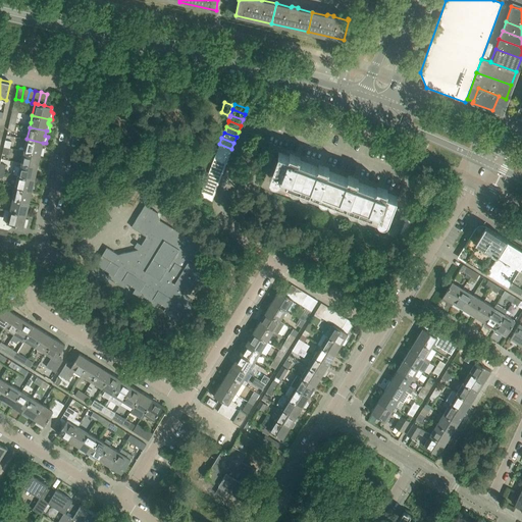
[(27,139),(23,151),(43,155),(45,148),(42,147),(43,143),(27,139)]
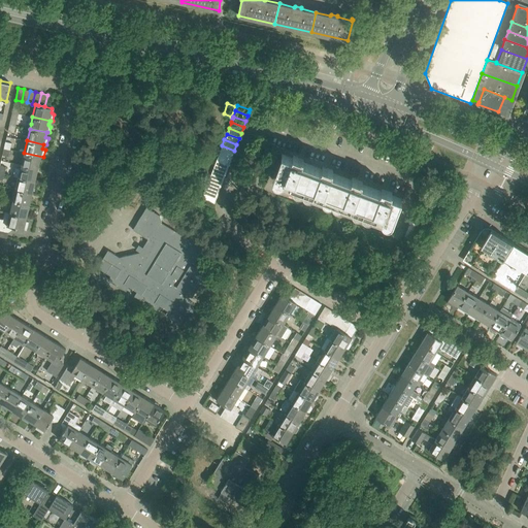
[(220,152),(232,156),(234,151),(222,145),(220,152)]
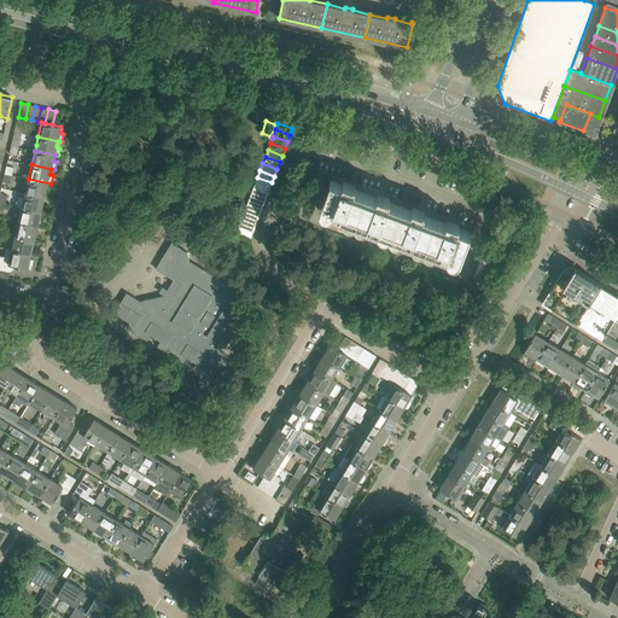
[(269,190),(272,182),(257,178),(255,184),(269,190)]
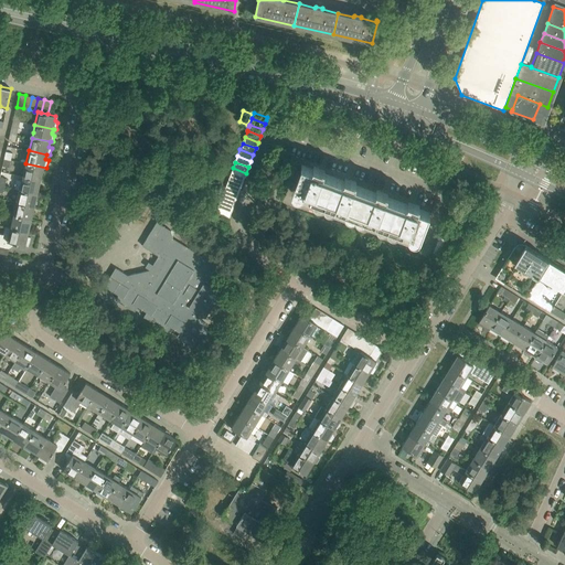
[(22,177),(41,180),(44,168),(46,169),(46,168),(25,163),(22,177)]
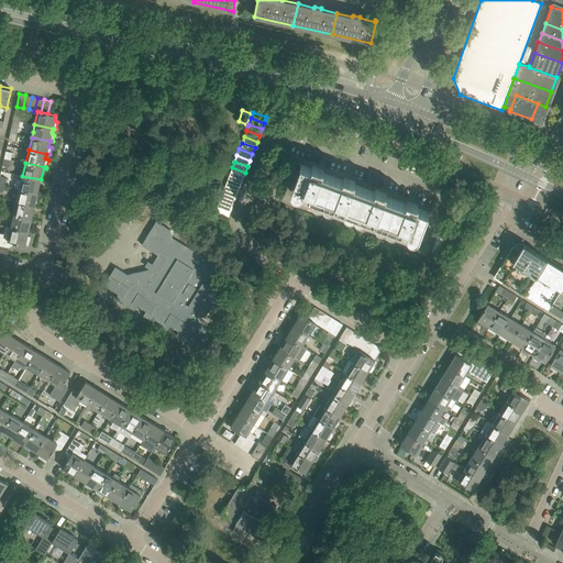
[(301,164),(291,189),(302,192),(301,195),(312,199),(313,197),(323,200),(332,176),(322,172),(323,169),(312,165),(311,167),(301,164)]
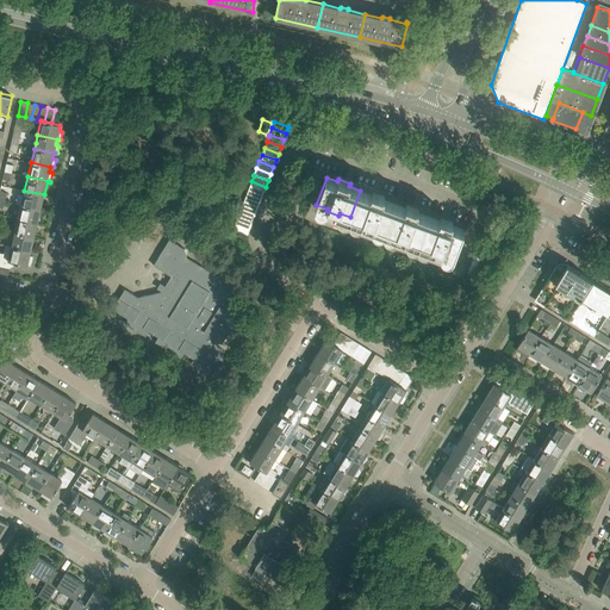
[(263,194),(266,187),(251,181),(249,188),(263,194)]
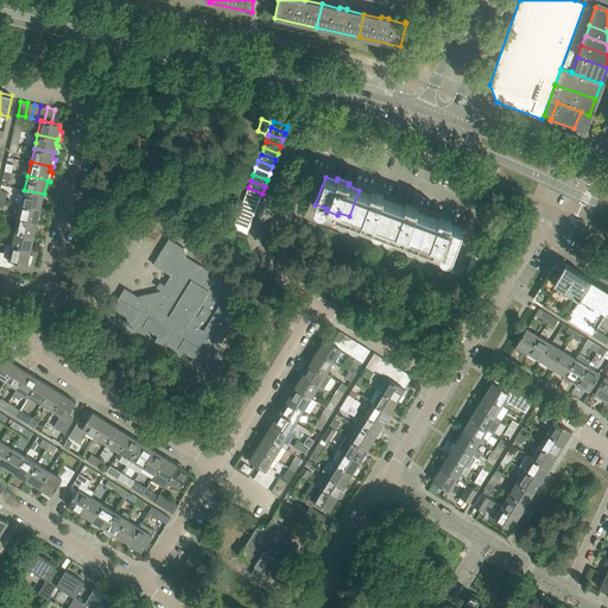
[(260,200),(263,194),(248,188),(246,195),(260,200)]
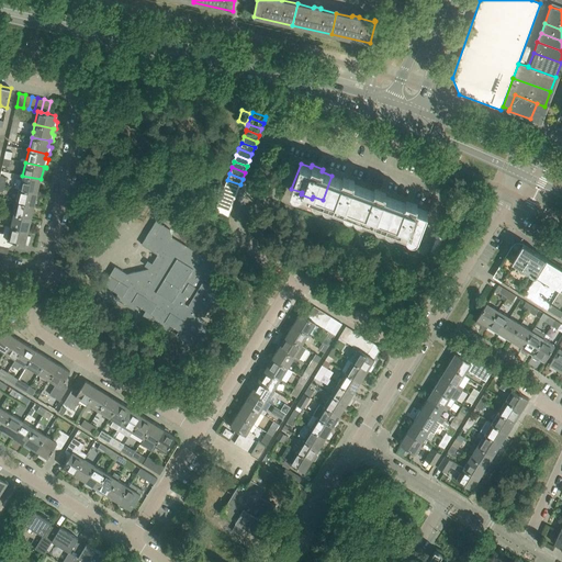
[(17,178),(14,187),(20,188),(37,192),(41,179),(22,176),(22,180),(17,178)]
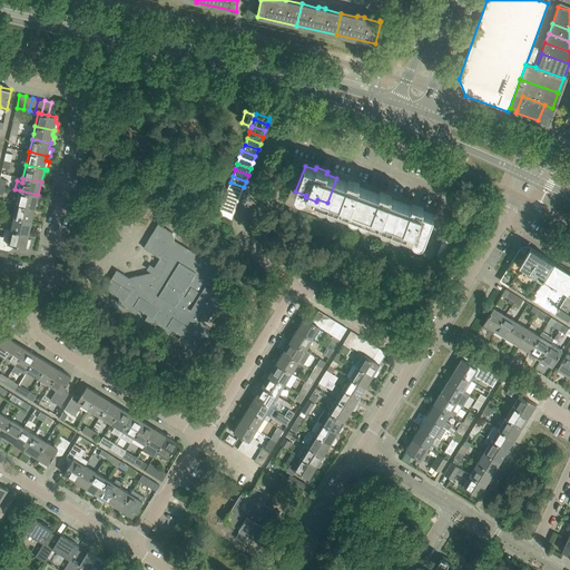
[(336,178),(327,203),(337,207),(337,209),(347,213),(349,214),(349,212),(360,215),(369,189),(359,186),(360,183),(349,179),(347,182),(336,178)]
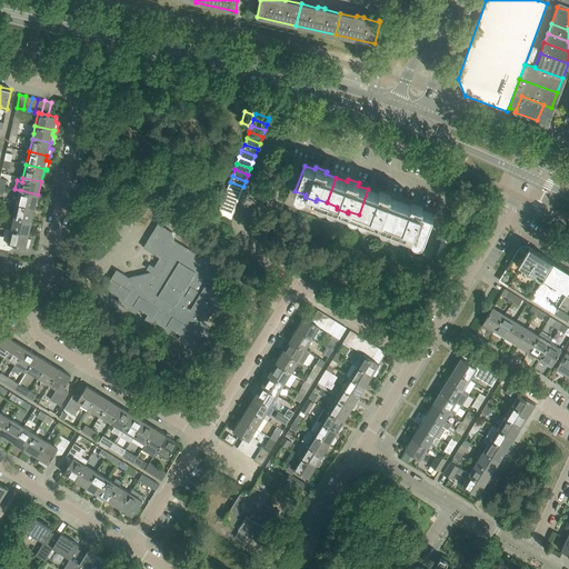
[(243,187),(230,182),(227,189),(241,193),(243,187)]
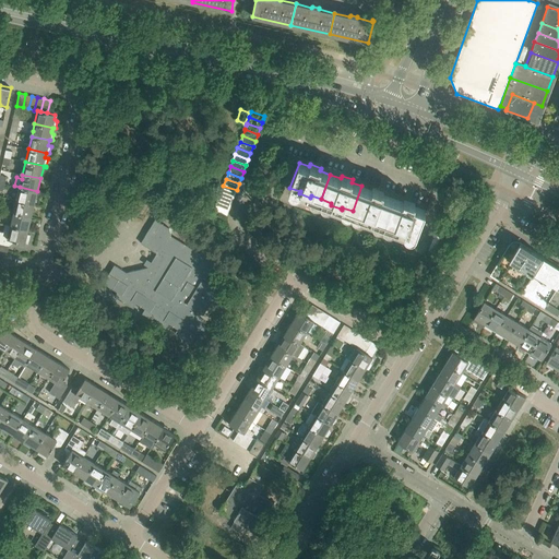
[(234,197),(237,190),(223,186),(221,191),(234,197)]
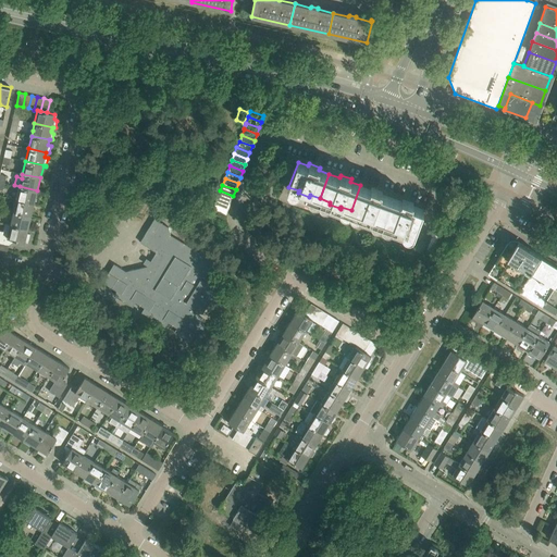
[(360,185),(351,210),(361,214),(360,217),(371,220),(372,218),(383,222),(392,197),(381,193),(382,190),(371,186),(371,189),(360,185)]
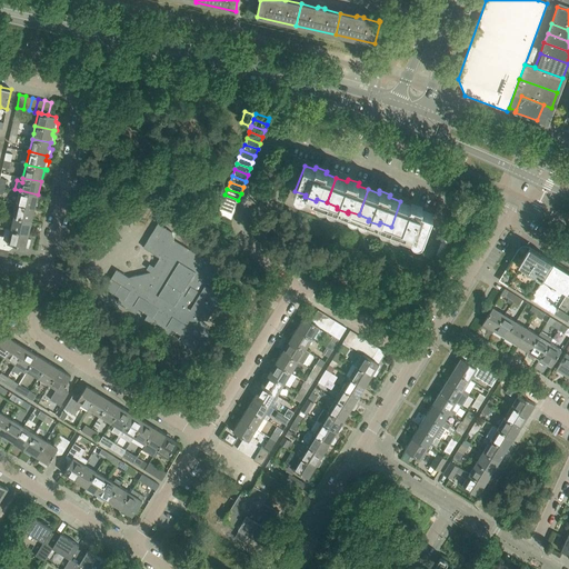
[(17,203),(35,208),(38,195),(20,190),(17,203)]
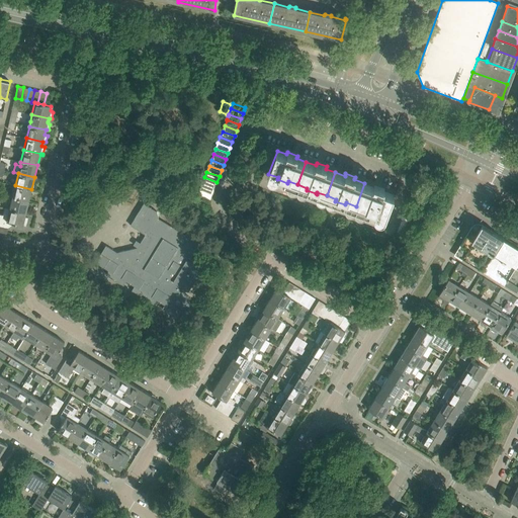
[(202,183),(214,188),(217,182),(204,177),(202,183)]
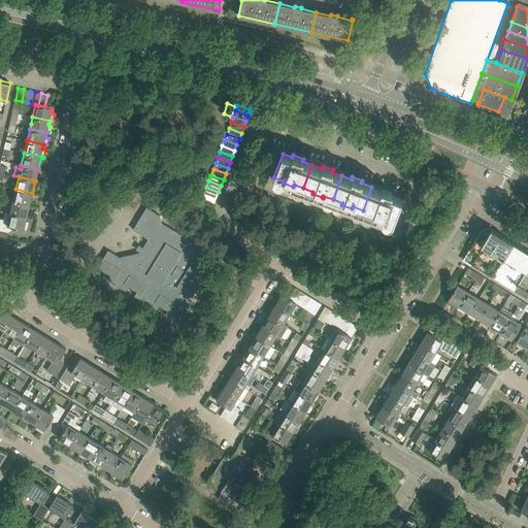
[(217,197),(219,192),(206,187),(204,193),(217,197)]
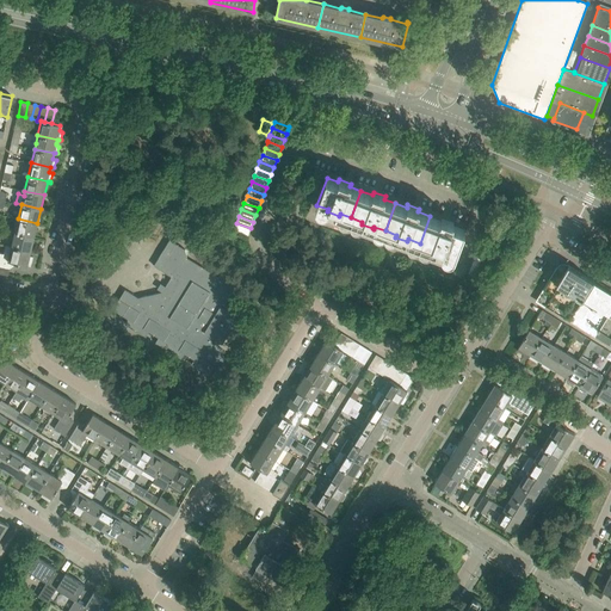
[(430,216),(420,244),(431,247),(430,250),(442,254),(443,252),(454,257),(464,229),(452,224),(454,222),(442,217),(440,221),(430,216)]
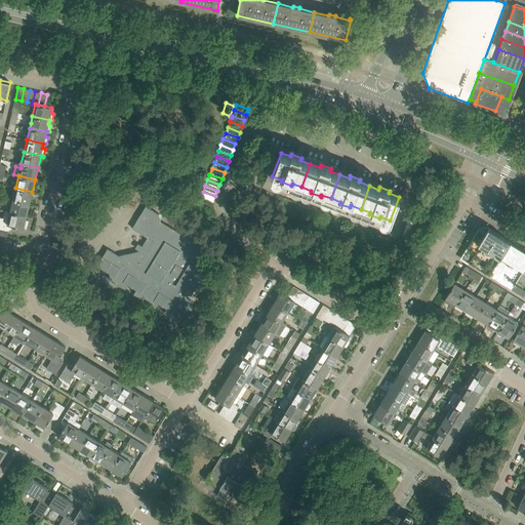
[(12,200),(30,204),(32,192),(15,188),(12,200)]
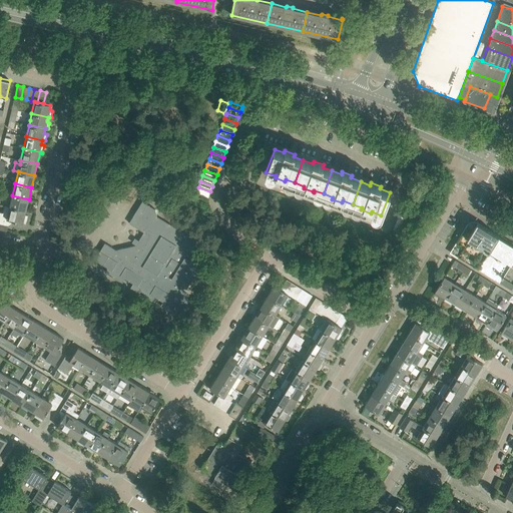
[(198,187),(196,192),(208,197),(210,191),(198,187)]
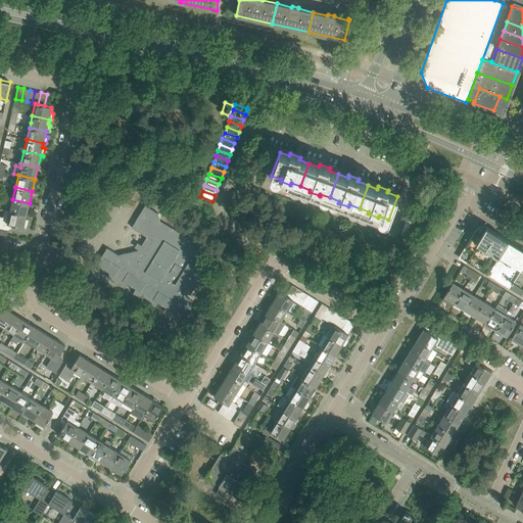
[(9,210),(27,215),(30,203),(12,199),(9,210)]
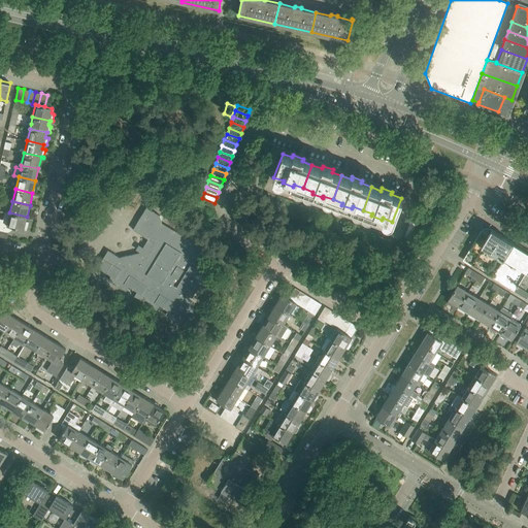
[(162,223),(160,216),(146,207),(132,229),(147,239),(142,248),(139,253),(120,257),(108,250),(97,267),(112,276),(110,282),(124,290),(126,285),(139,293),(136,297),(143,301),(144,299),(149,302),(147,304),(155,308),(157,304),(170,311),(167,317),(180,325),(184,320),(190,324),(198,310),(193,307),(192,301),(188,299),(190,295),(192,296),(206,273),(204,272),(206,268),(198,263),(200,259),(204,262),(210,252),(199,245),(202,241),(195,236),(188,238),(162,223)]
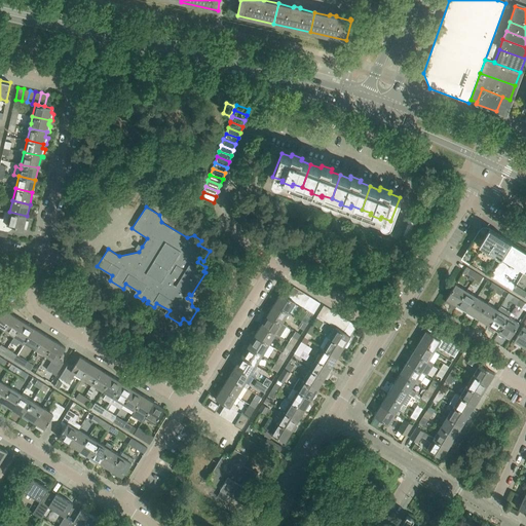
[(26,220),(27,216),(9,212),(5,211),(3,219),(0,217),(0,235),(7,237),(8,231),(9,225),(14,226),(14,227),(16,227),(24,228),(27,229),(29,221),(26,220)]
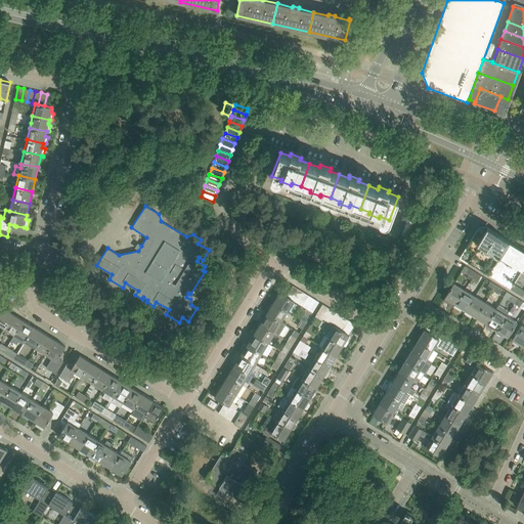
[(488,275),(509,242),(488,228),(487,230),(485,229),(482,233),(481,233),(479,233),(476,231),(466,249),(467,249),(473,253),(468,261),(467,262),(488,275)]
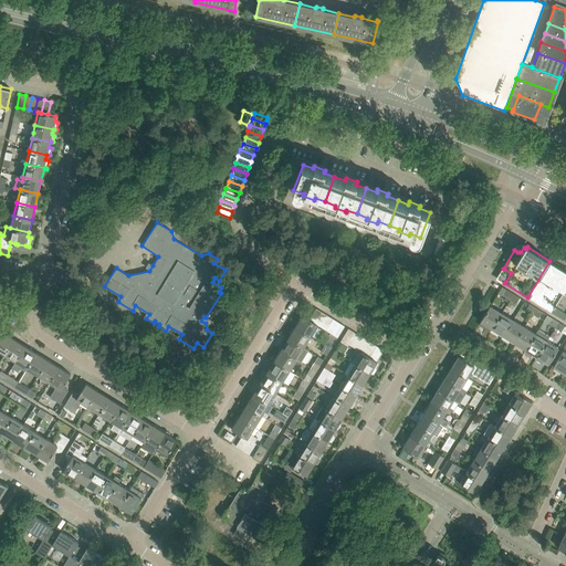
[(549,261),(527,297),(551,312),(554,307),(563,293),(565,287),(565,270),(549,261)]
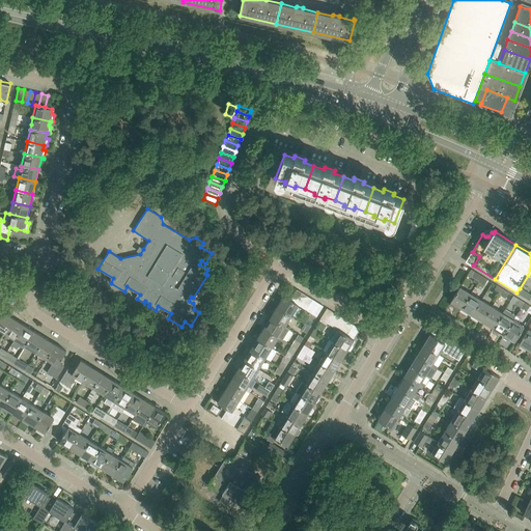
[(317,262),(323,266),(324,267),(329,259),(319,253),(314,260),(317,262)]
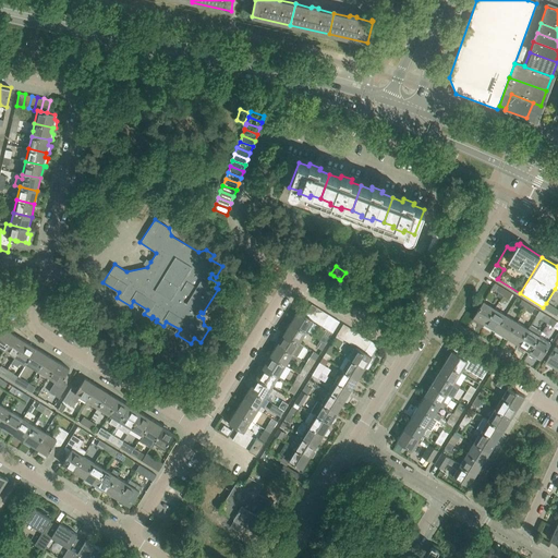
[(492,288),(498,292),(496,295),(500,298),(502,295),(506,290),(495,282),(492,288)]
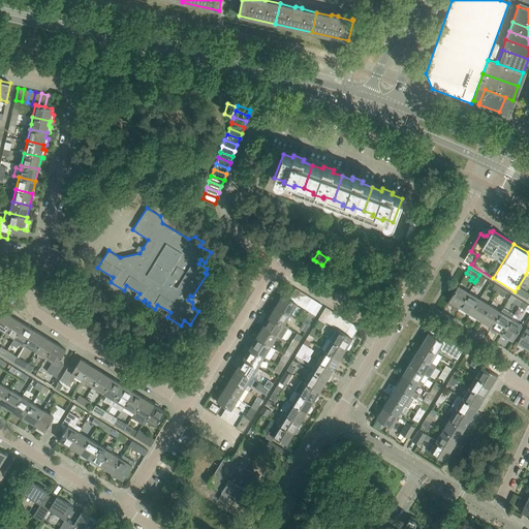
[(479,275),(476,280),(483,283),(486,278),(479,275)]
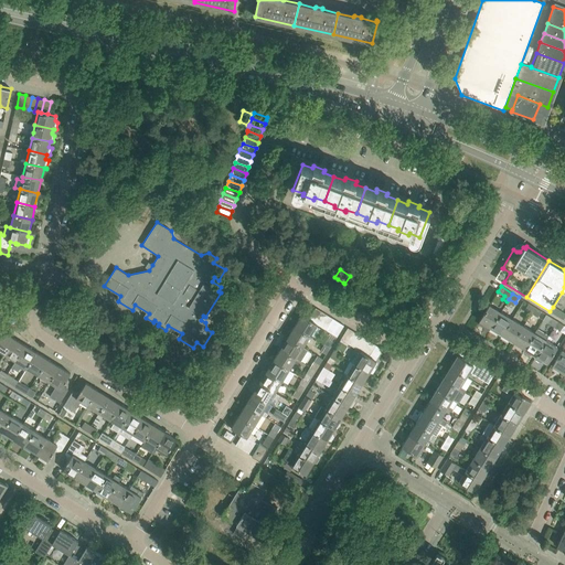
[(525,309),(531,312),(534,307),(529,304),(525,309)]
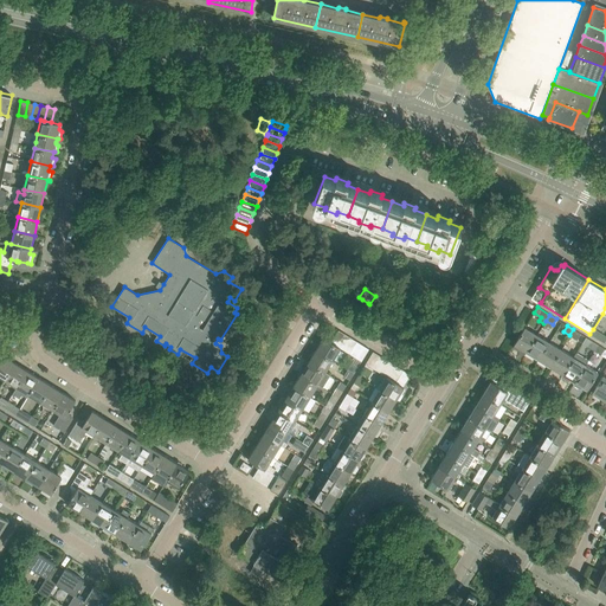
[(527,352),(536,335),(524,327),(524,328),(514,343),(515,345),(513,347),(520,352),(522,349),(527,352)]
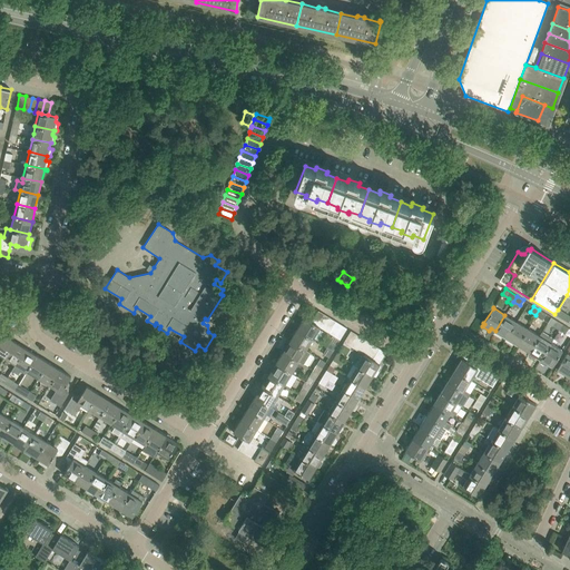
[(546,314),(539,310),(536,315),(542,320),(546,314)]
